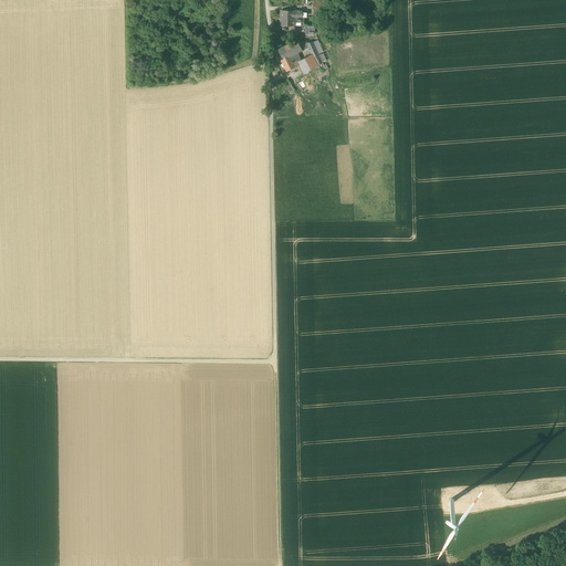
[(313,0),(313,14),(322,14),(322,0),(313,0)]
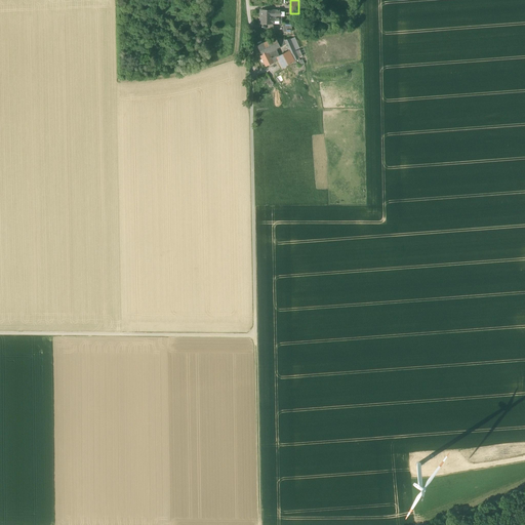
[(273,17),(273,15),(269,15),(260,15),(260,24),(281,24),(282,18),(273,17)]
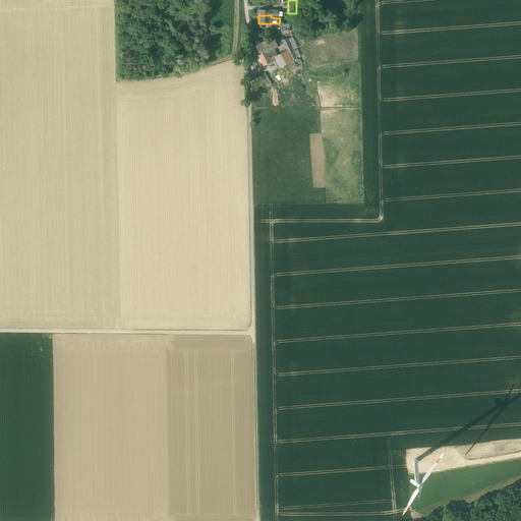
[(280,32),(290,32),(290,23),(280,23),(280,32)]
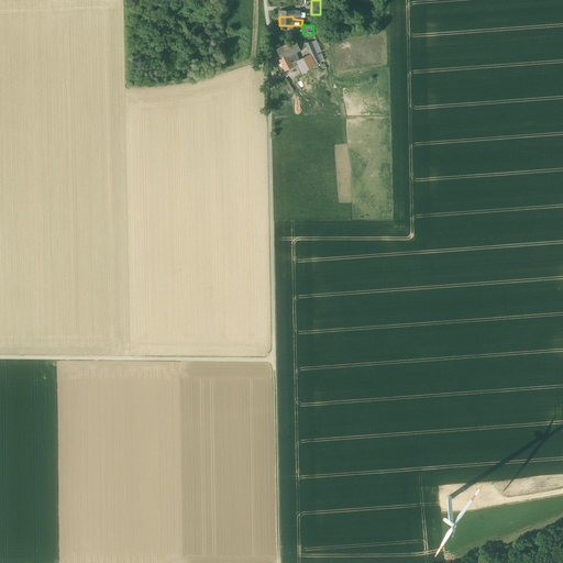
[(296,53),(300,51),(296,41),(296,40),(276,50),(280,59),(282,59),(288,56),(296,53)]
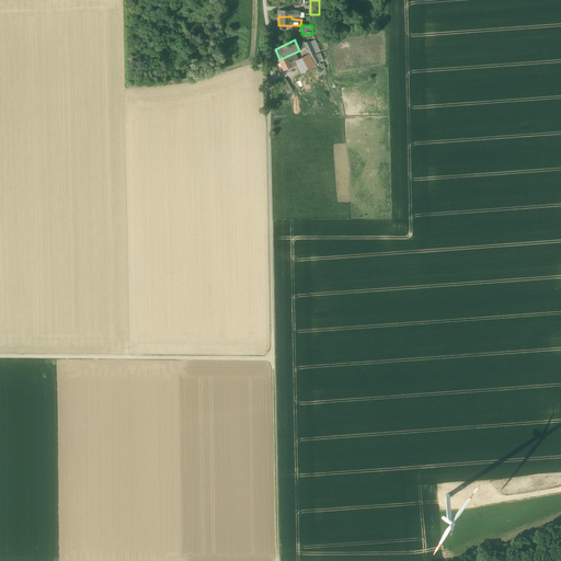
[(309,54),(310,57),(320,54),(315,39),(304,43),(304,42),(295,41),(299,50),(306,47),(309,54)]
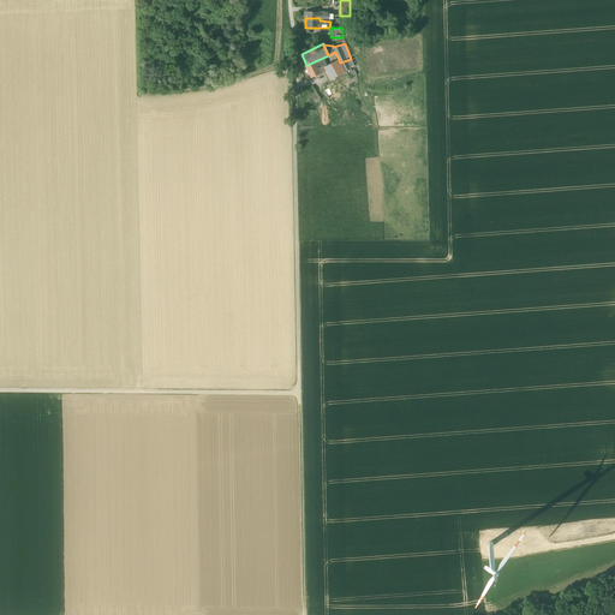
[(321,73),(326,71),(324,67),(328,65),(323,58),(315,61),(321,73)]
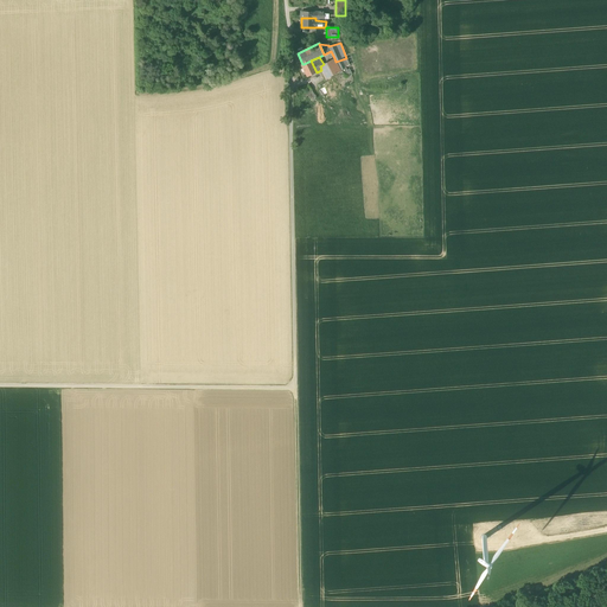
[(321,70),(326,78),(339,71),(340,70),(336,62),(334,58),(324,64),(320,66),(321,70)]
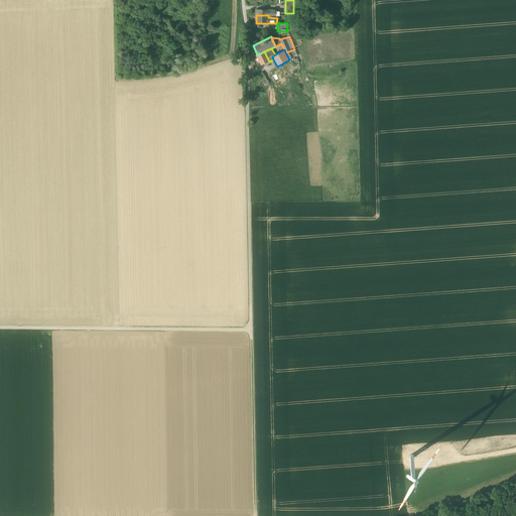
[(294,57),(297,55),(294,49),(285,52),(289,59),(294,57)]
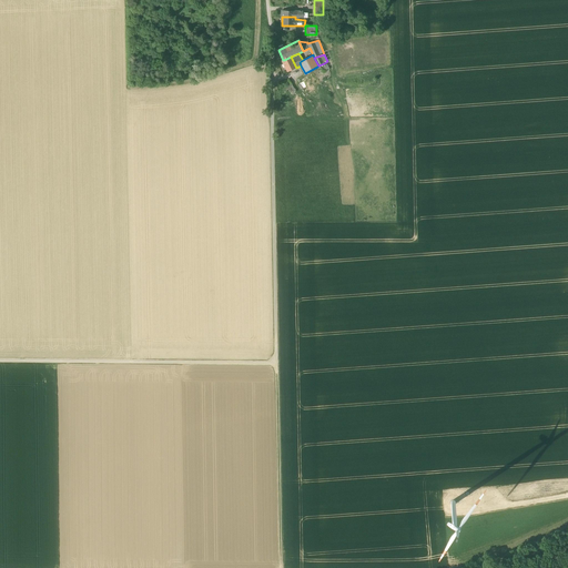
[(285,67),(287,72),(296,68),(294,62),(291,57),(284,60),(283,60),(282,60),(285,67)]
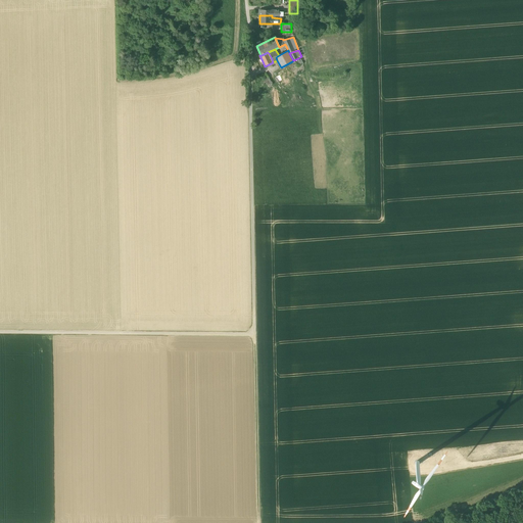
[(266,83),(269,87),(274,84),(266,74),(259,78),(258,77),(254,79),(257,84),(259,86),(266,83)]
